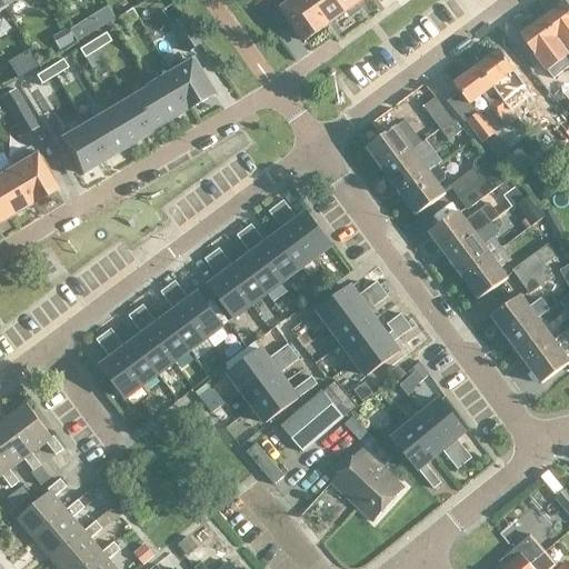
[(306,42),(327,28),(307,0),(297,0),(282,10),(306,42)]
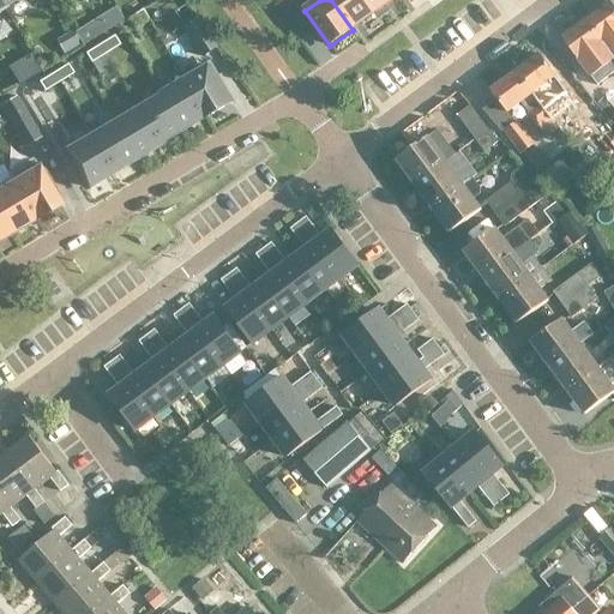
[(331,0),(353,30),(374,14),(363,0),(331,0)]
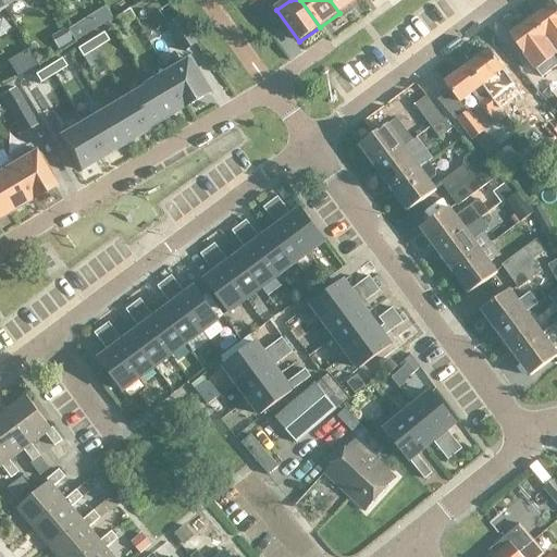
[(330,0),(339,13),(358,0),(330,0)]
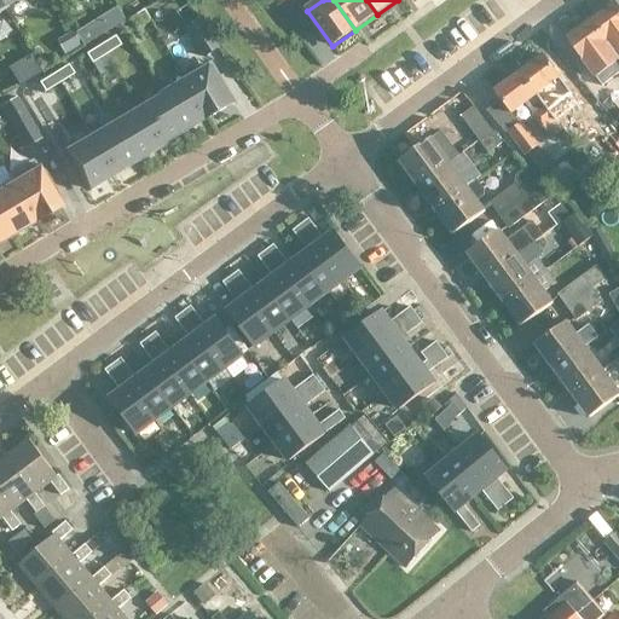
[(618,5),(615,1),(591,19),(618,57),(618,5)]
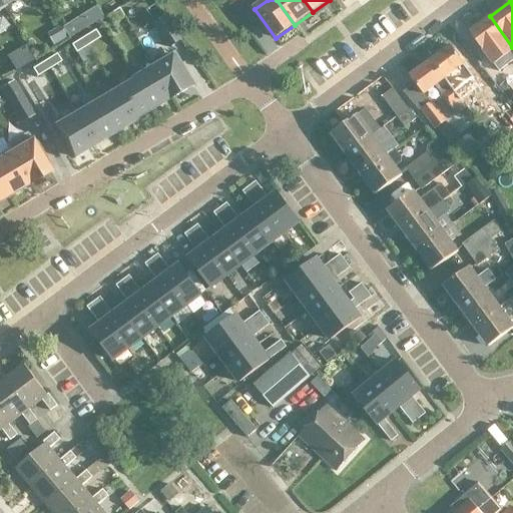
[(74,23),(64,29),(70,38),(103,17),(97,8),(74,22),(74,23)]
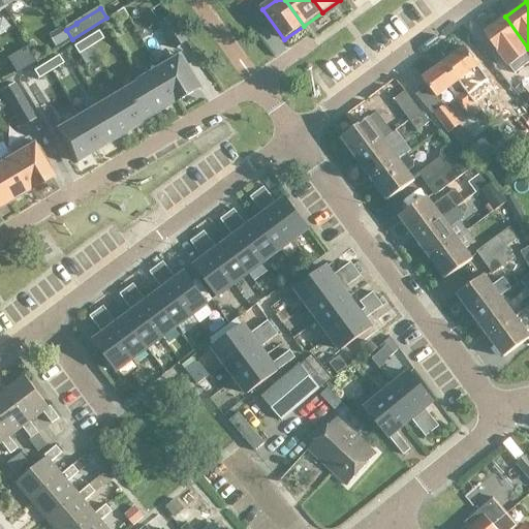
[(389,14),(396,35),(414,29),(407,8),(389,14)]
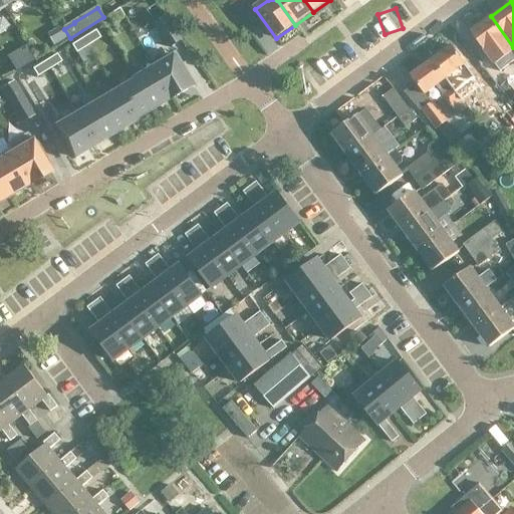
[(107,16),(112,24),(124,17),(119,9),(107,16)]
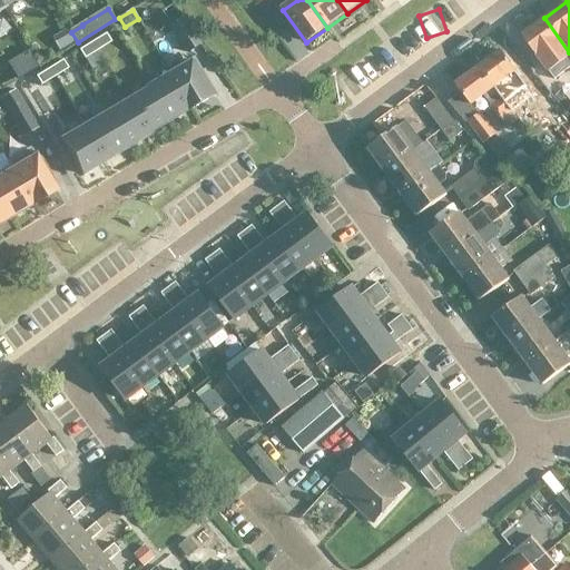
[(569,68),(569,52),(544,18),(521,35),(556,80),(569,68)]
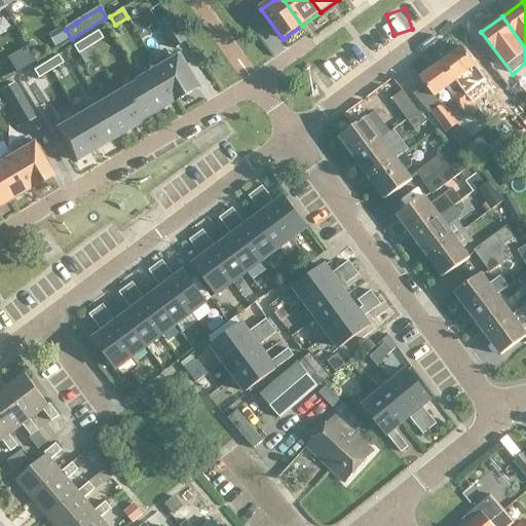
[(176,50),(185,43),(167,20),(158,26),(176,50)]
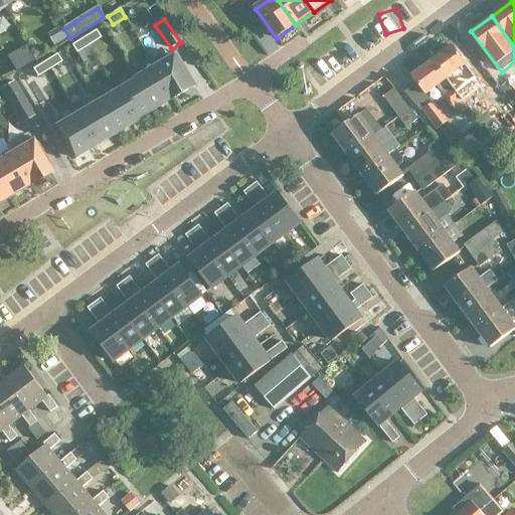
[(62,26),(47,33),(53,45),(68,37),(62,26)]
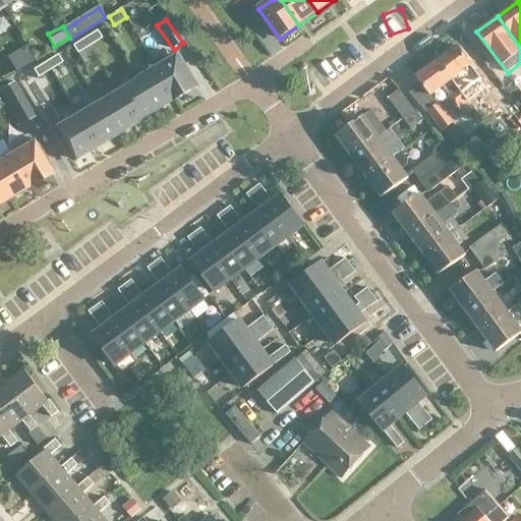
[(84,39),(90,47),(102,40),(97,32),(84,39)]
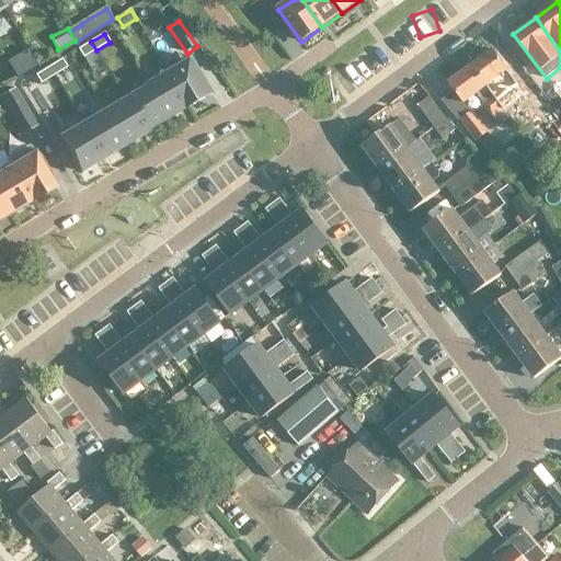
[(83,58),(96,50),(91,42),(79,50),(83,58)]
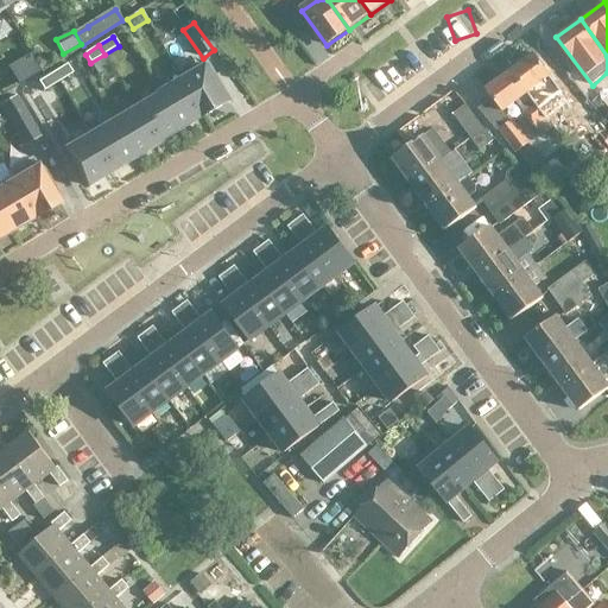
[(533,54),(510,71),(534,105),(545,95),(538,86),(551,76),(533,54)]
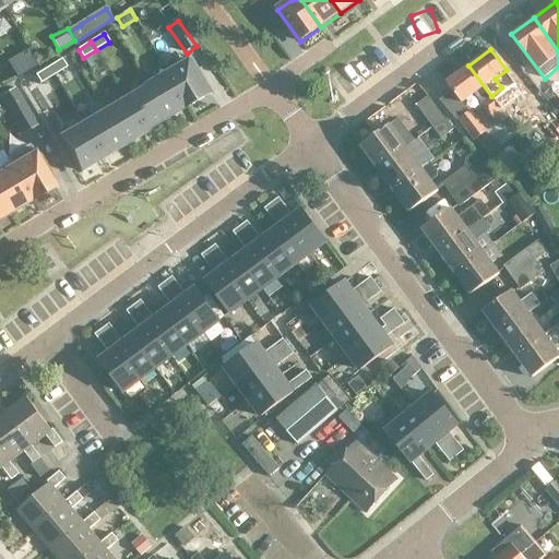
[(55,76),(68,68),(62,60),(49,68),(55,76)]
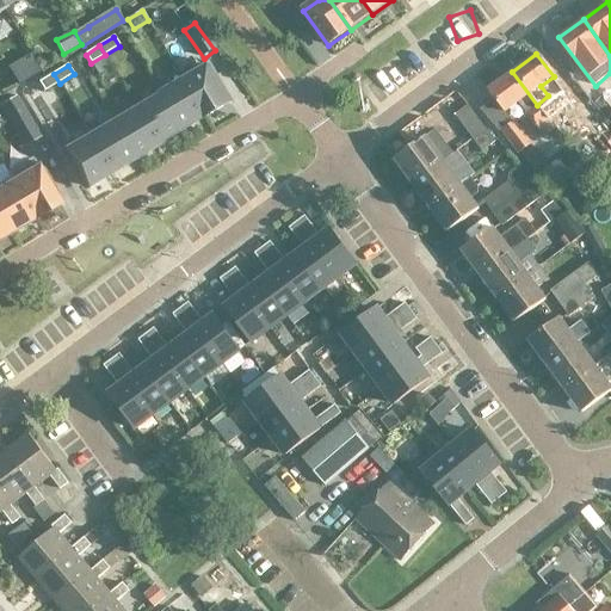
[(207,118),(230,104),(209,67),(184,82),(207,118)]
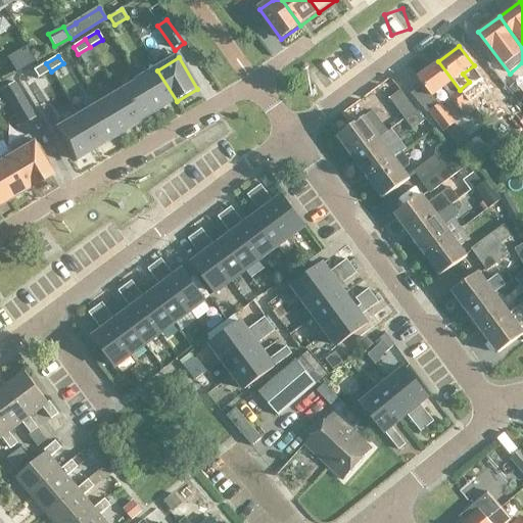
[(438,61),(418,77),(432,96),(443,88),(450,96),(460,90),(438,61)]
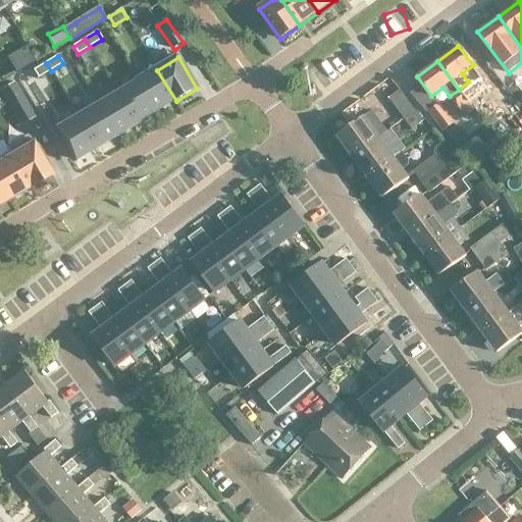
[(39,79),(51,71),(46,63),(34,70),(39,79)]
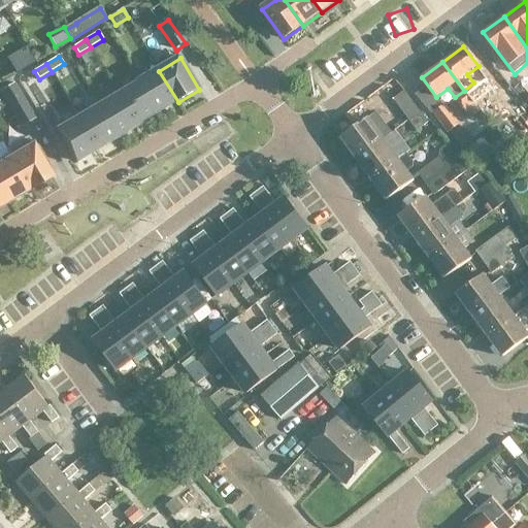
[(158,114),(178,102),(159,71),(139,83),(158,114)]
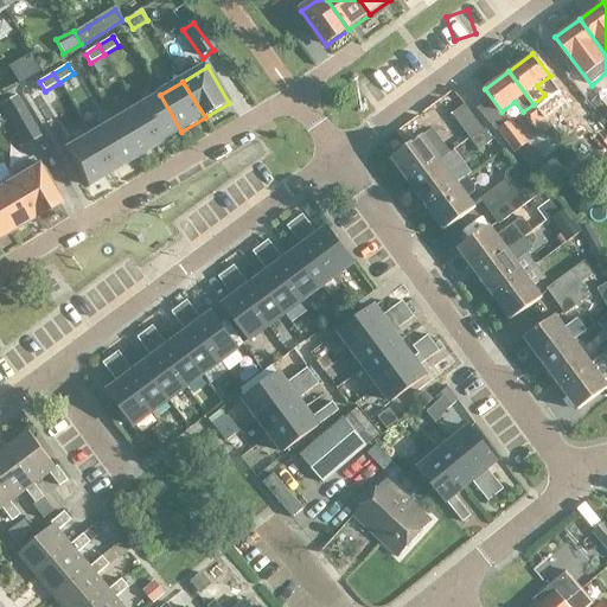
[(0,122),(25,108),(18,95),(0,106),(0,122)]
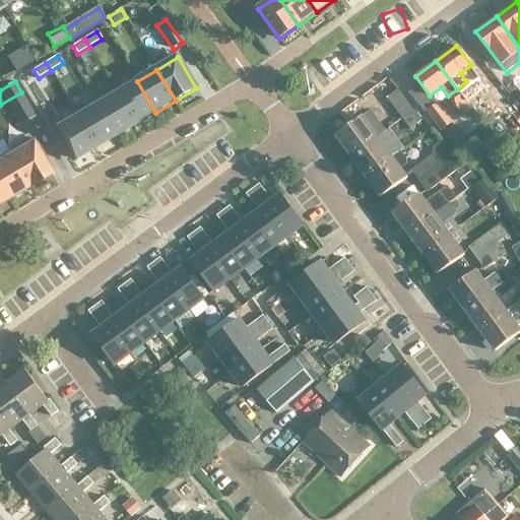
[(135,124),(155,113),(137,81),(117,93),(135,124)]
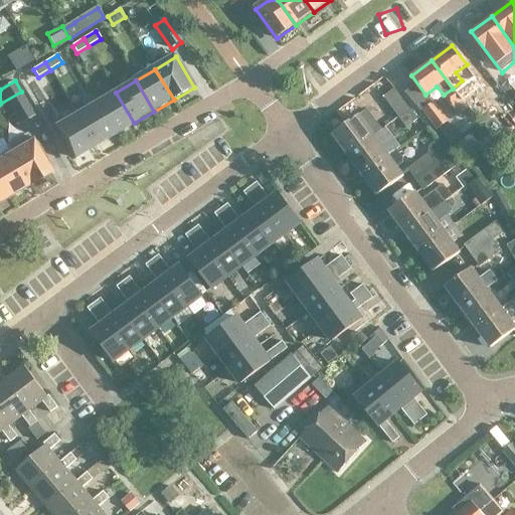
[(398,117),(408,109),(393,89),(383,97),(398,117)]
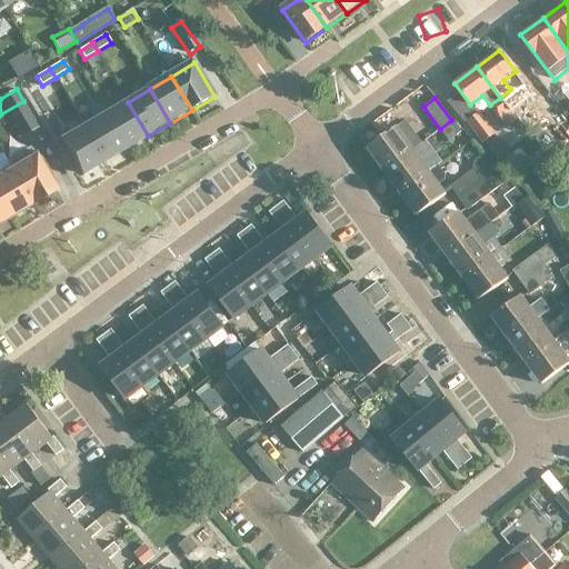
[(490,105),(489,106),(499,120),(510,112),(500,98),(490,105)]
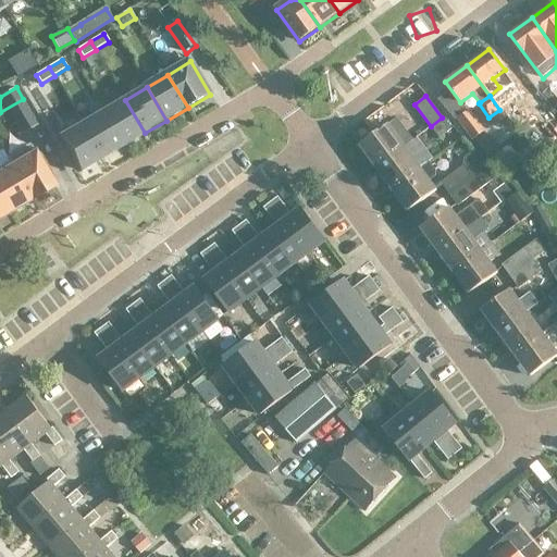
[(124,146),(145,133),(125,100),(104,112),(124,146)]
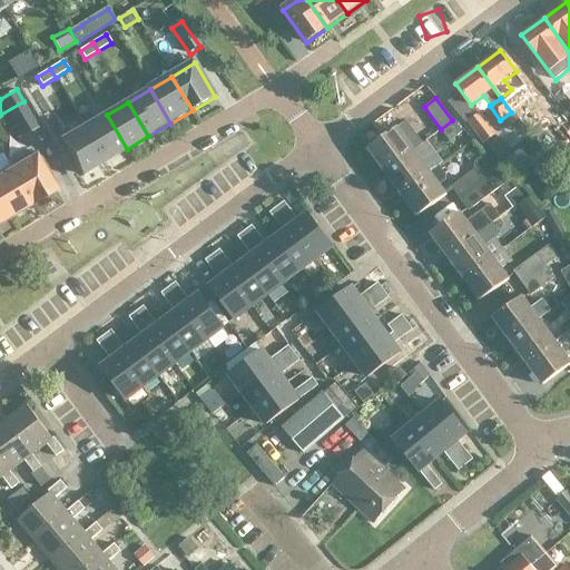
[(38,128),(23,104),(8,112),(22,137),(38,128)]
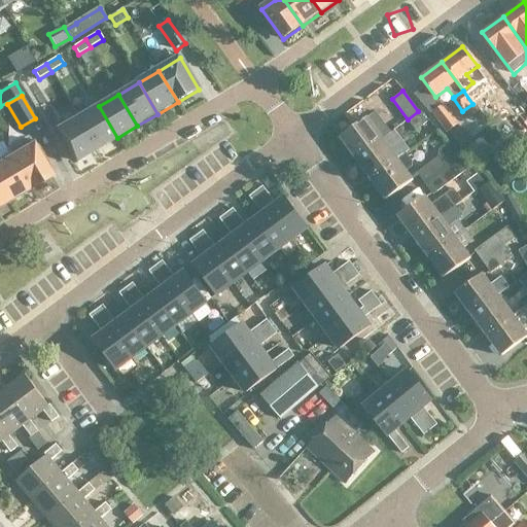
[(460,125),(445,103),(432,112),(448,134),(460,125)]
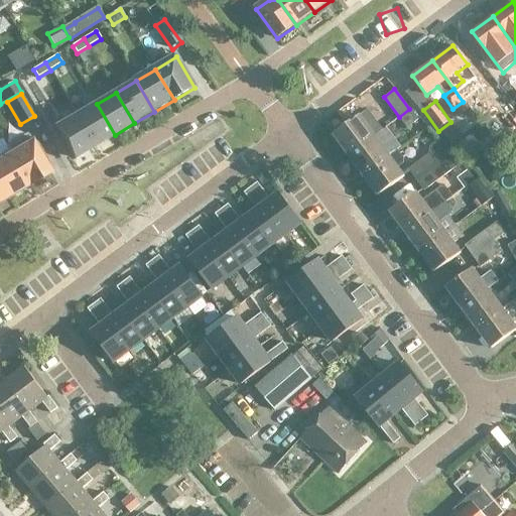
[(95,147),(115,135),(97,104),(77,116),(95,147)]
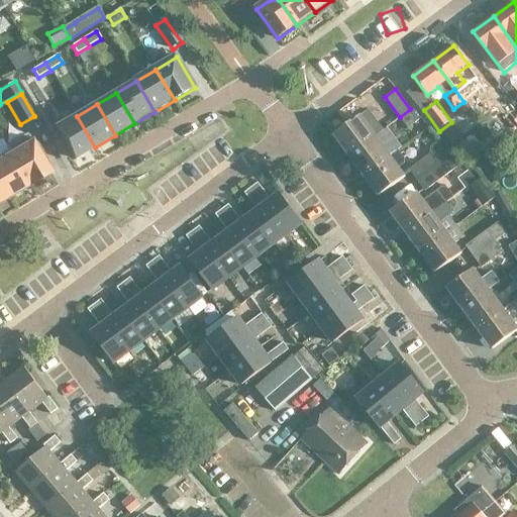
[(410,109),(400,117),(407,128),(418,120),(410,109)]
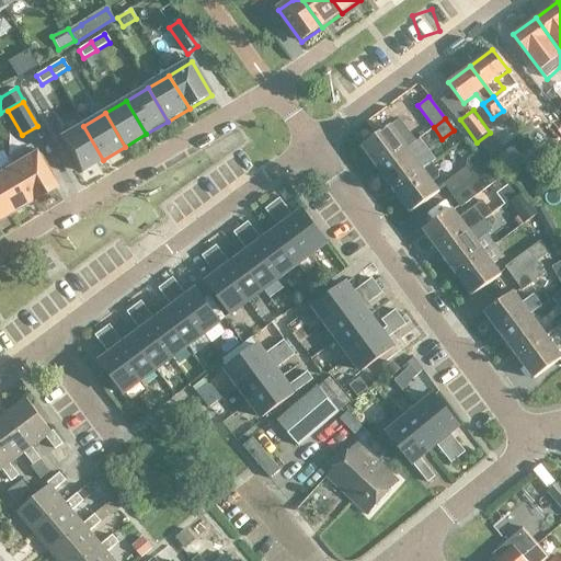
[(399,119),(390,126),(362,147),(378,169),(407,148),(415,141),(399,119)]
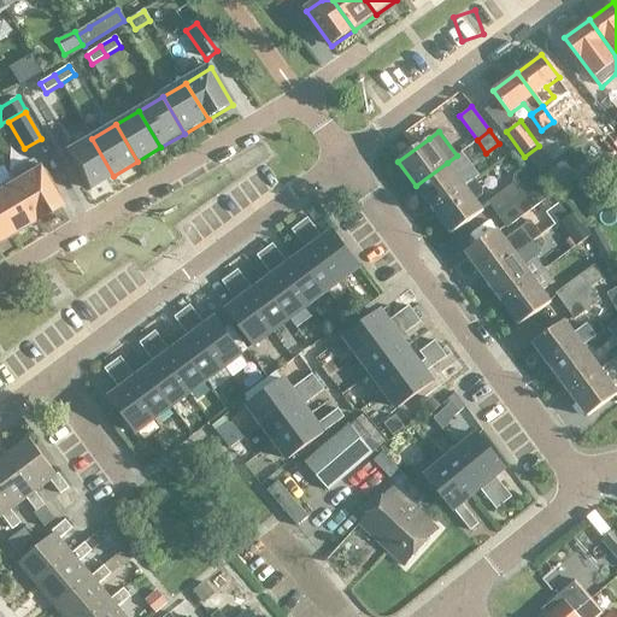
[(89,191),(113,176),(92,139),(66,153),(89,191)]
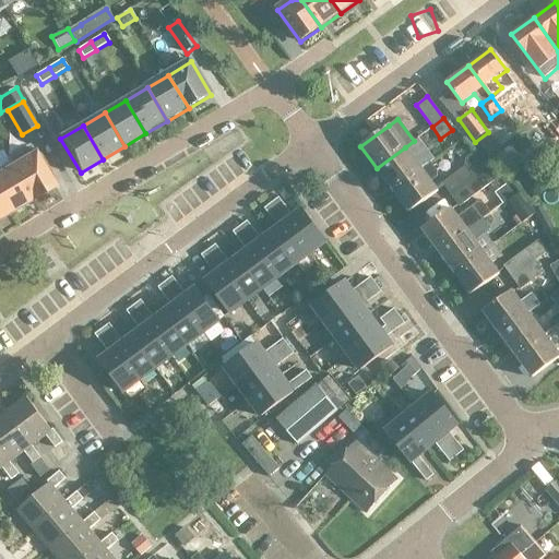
[(7,158),(10,163),(11,162),(34,200),(56,187),(31,144),(7,158)]
